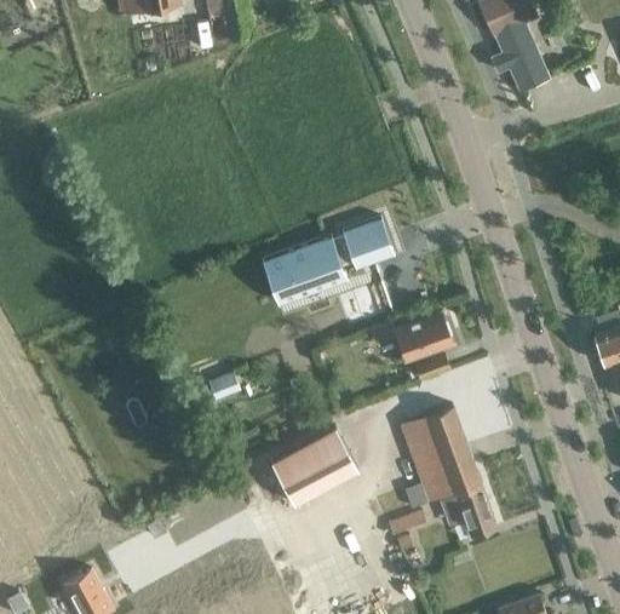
[(122,5),(125,17),(104,21),(112,67),(132,64),(137,90),(193,81),(179,0),(103,0),(105,7),(122,5)]
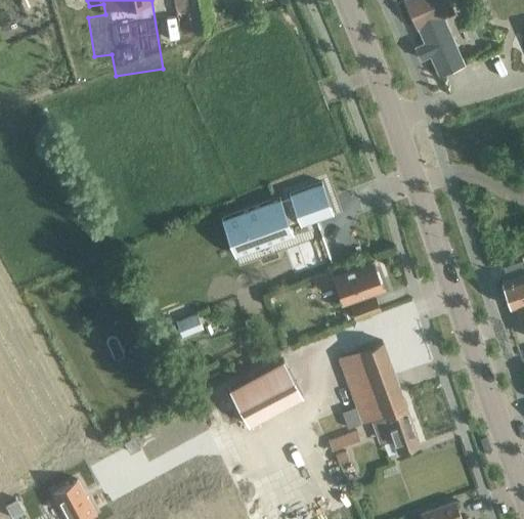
[(177,0),(183,39),(193,37),(199,68),(218,65),(208,0),(177,0)]
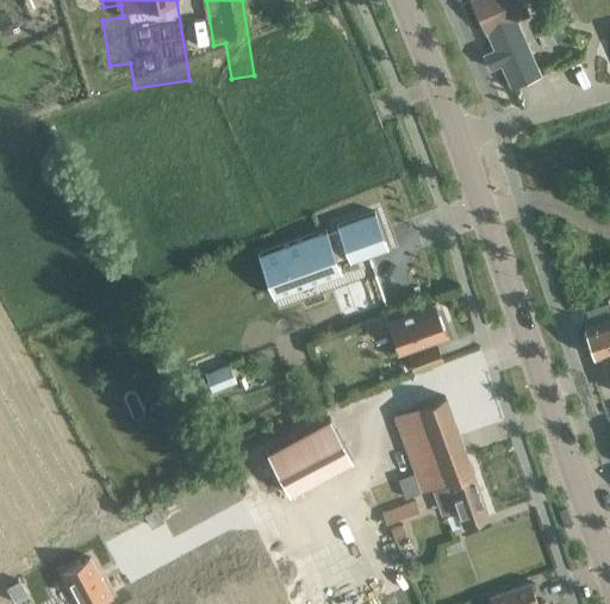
[(539,80),(515,24),(528,19),(520,0),(478,0),(470,4),(485,38),(486,37),(493,54),(483,58),(489,74),(500,69),(510,92),(539,80)]
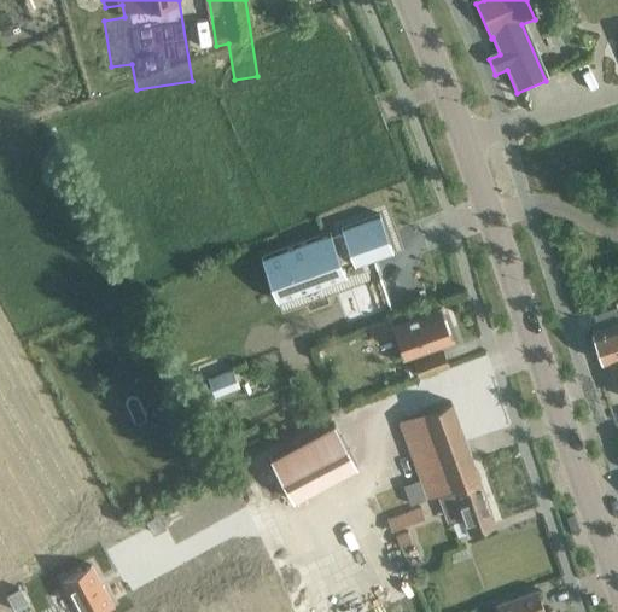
[(330,237),(261,262),(277,306),(301,297),(299,291),(319,285),(320,290),(345,280),(339,266),(350,261),(354,269),(391,256),(379,220),(340,233),(342,237),(331,240),(330,237)]
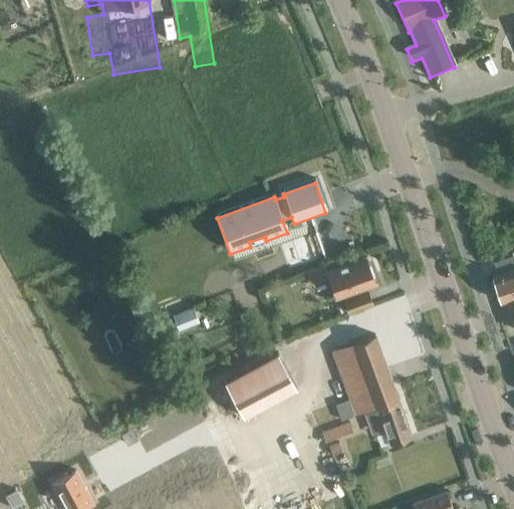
[(501,306),(506,304),(513,330),(513,263),(513,260),(493,267),(497,278),(492,280),(501,306)]
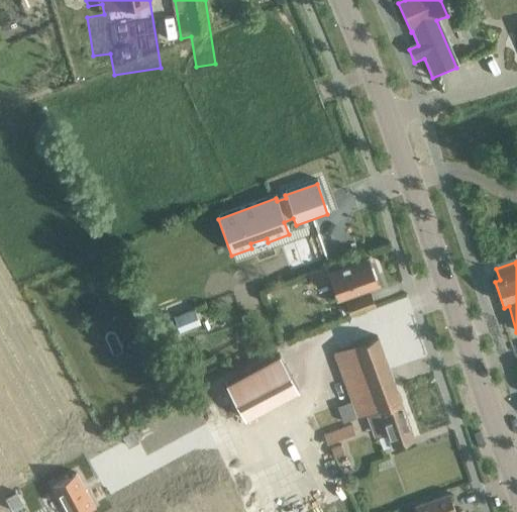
[(326,271),(306,277),(313,296),(332,289),(337,303),(378,289),(369,264),(328,278),(326,271)]
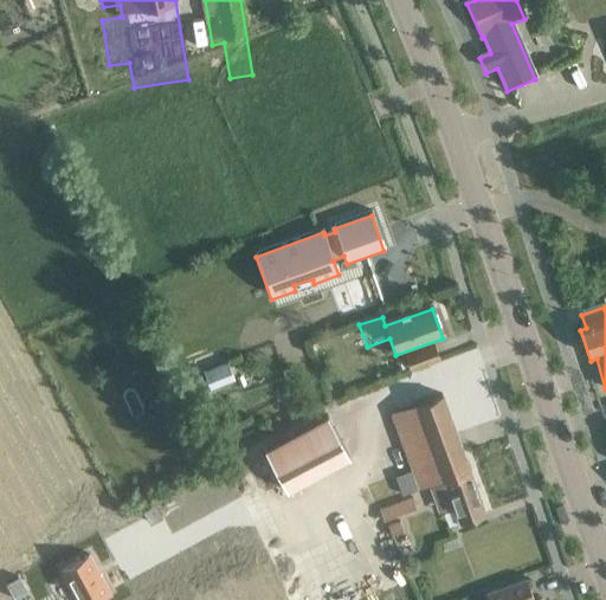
[(410,373),(438,363),(433,349),(405,359),(410,373)]
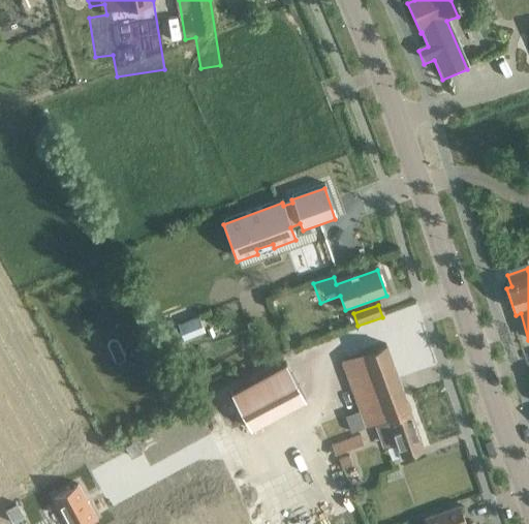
[(398,464),(424,455),(385,350),(342,367),(367,437),(377,433),(383,451),(392,448),(398,464)]
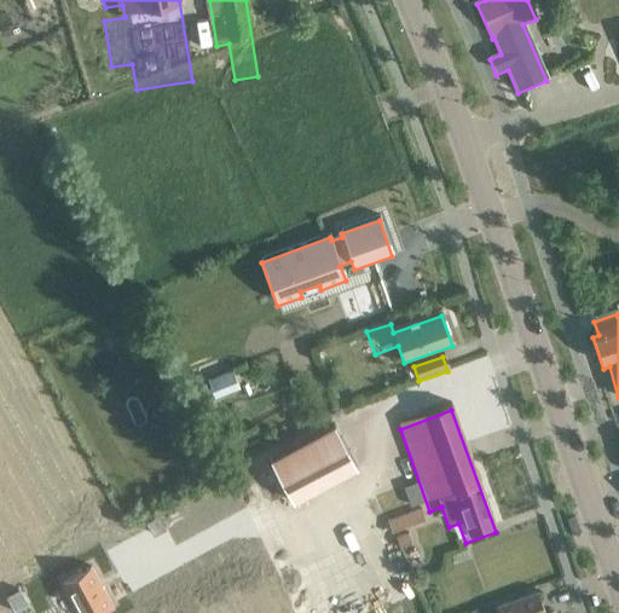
[(293,505),(356,472),(333,428),(270,463),(293,505)]
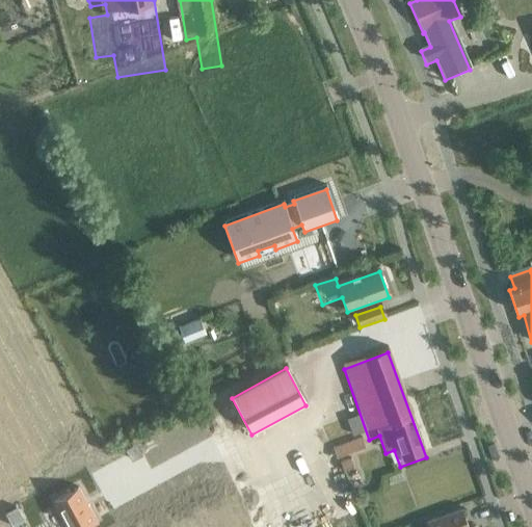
[(336,464),(365,453),(362,444),(333,454),(336,464)]
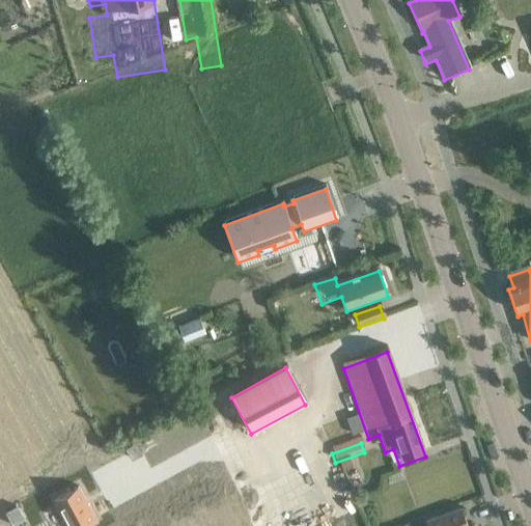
[(141,457),(135,446),(124,452),(130,463),(141,457)]
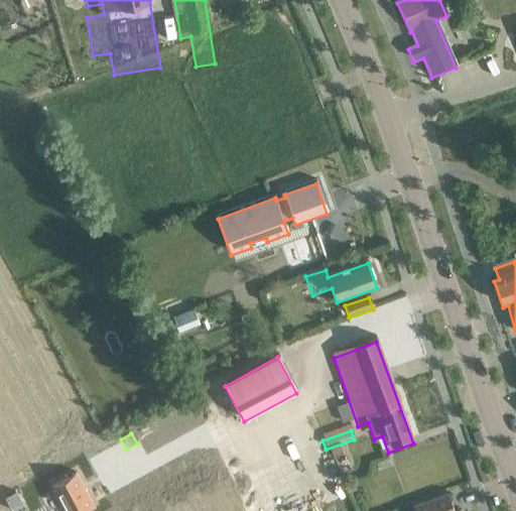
[(89,510),(93,508),(76,476),(52,489),(63,510),(89,510)]
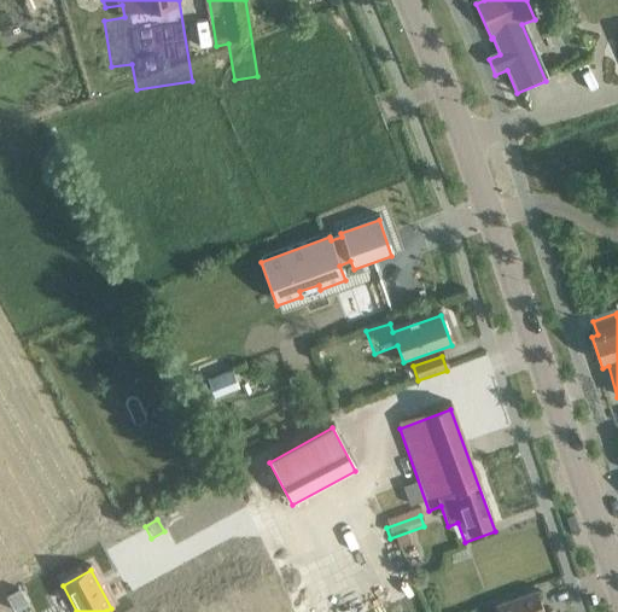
[(542,611),(537,596),(500,611),(542,611)]
